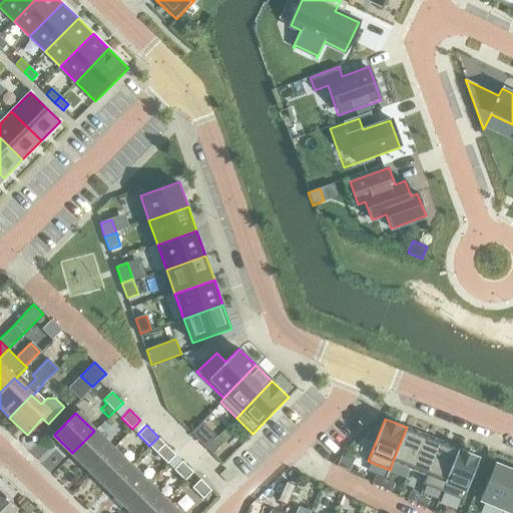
[(407,427),(393,461),(410,468),(424,434),(407,427)]
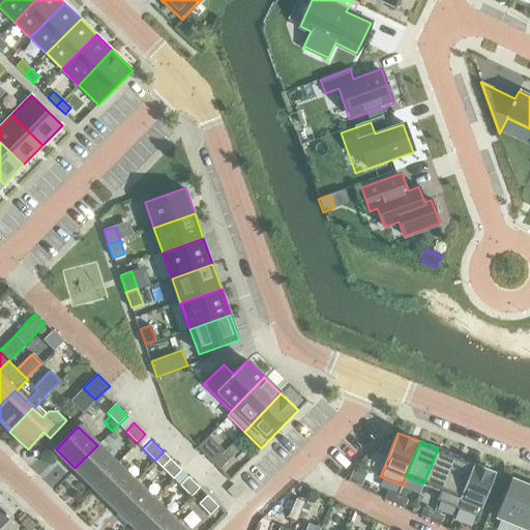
[(93,486),(115,464),(97,445),(75,468),(93,486)]
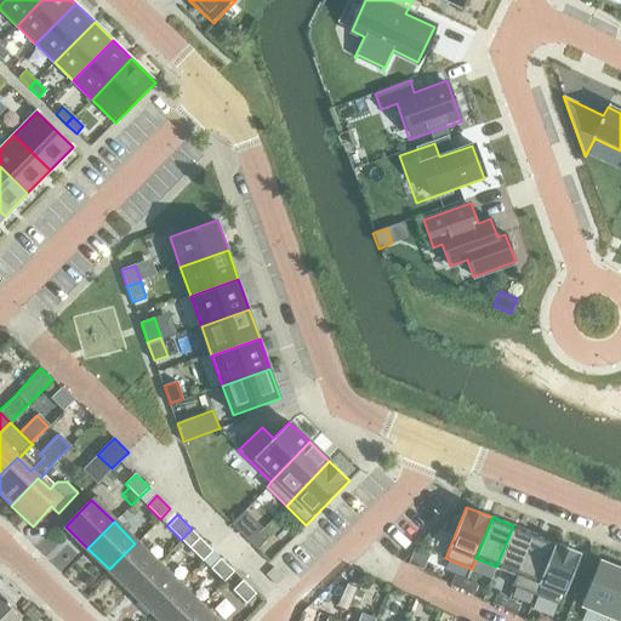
[(513,525),(496,567),(517,575),(534,534),(513,525)]
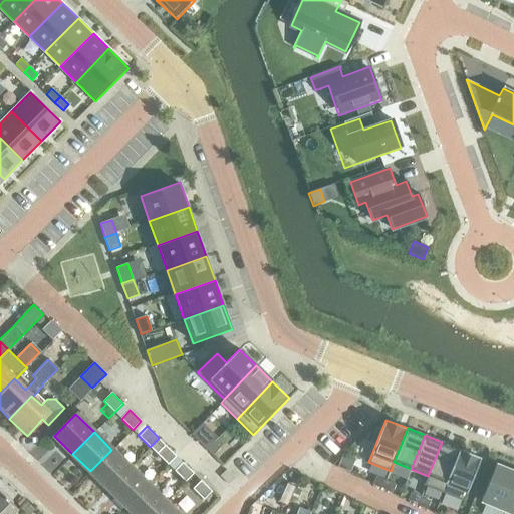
[(207,449),(214,441),(208,436),(201,444),(207,449)]
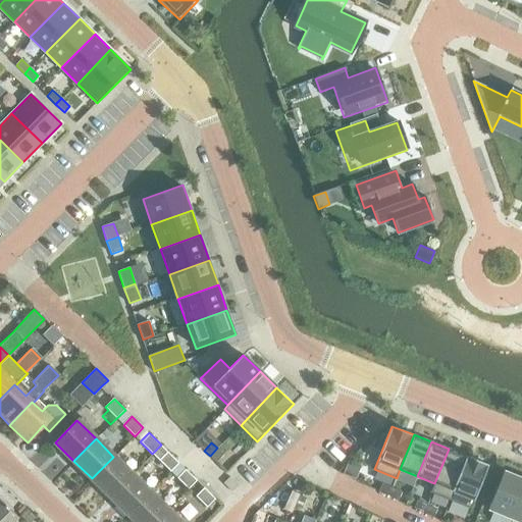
[(216,462),(224,454),(217,448),(210,456),(216,462)]
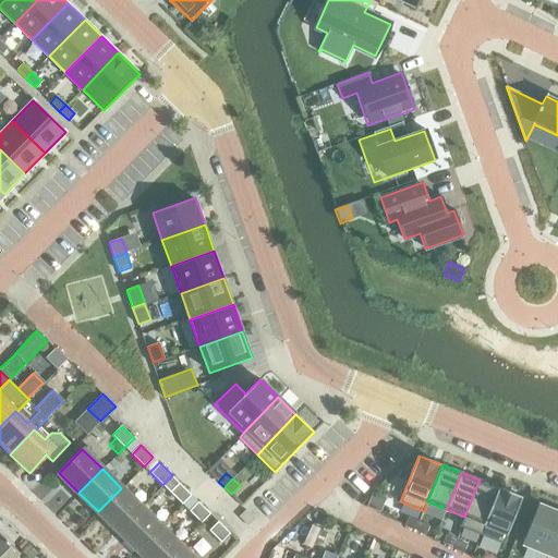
[(464,517),(460,528),(481,535),(500,488),(480,480),(464,517)]
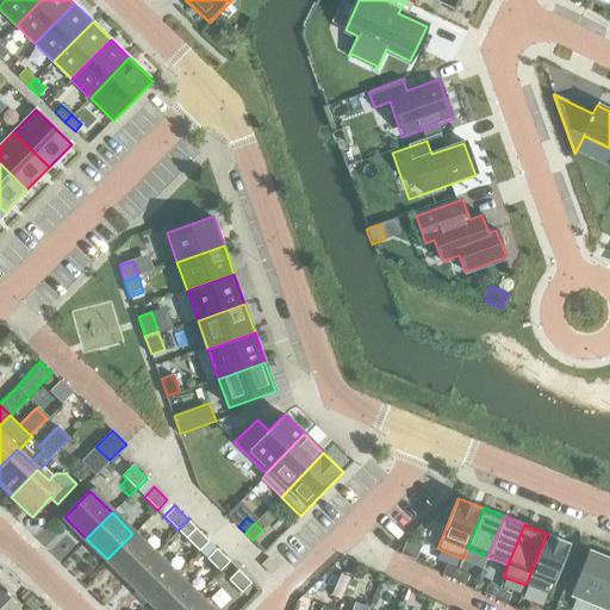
[(199,552),(209,541),(195,527),(186,539),(199,552)]
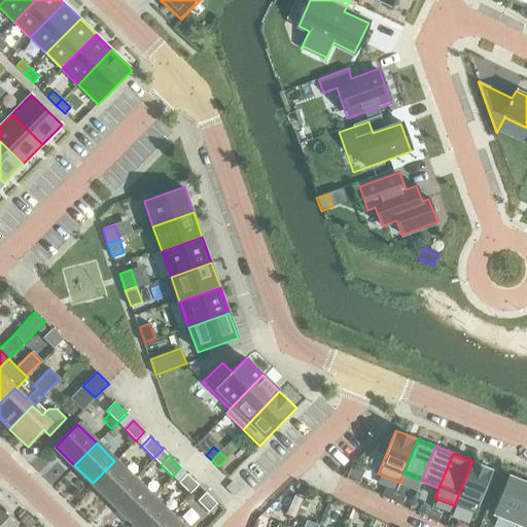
[(111,501),(133,479),(114,461),(93,483),(111,501)]
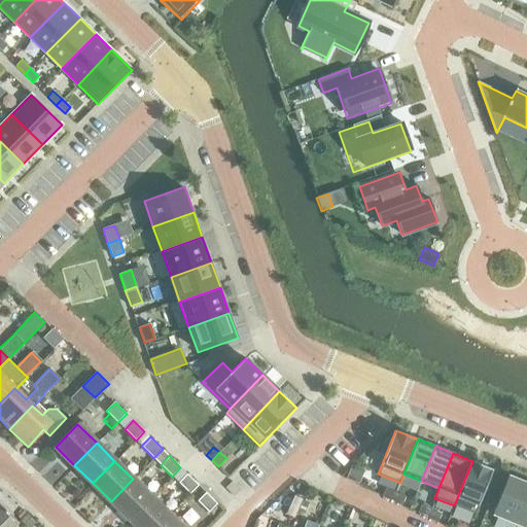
[(472,461),(454,505),(477,515),(494,469),(472,461)]
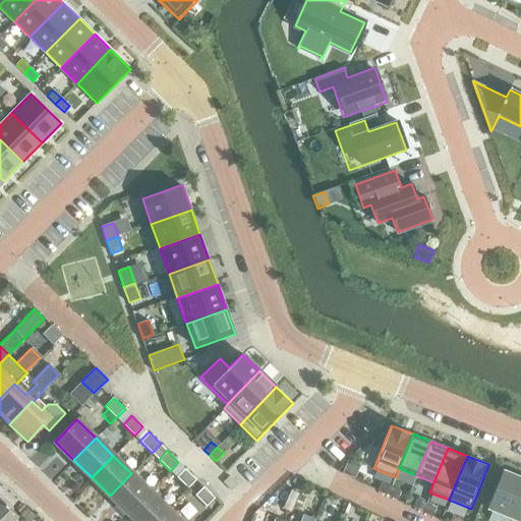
[(349,460),(339,470),(351,477),(358,467),(349,460)]
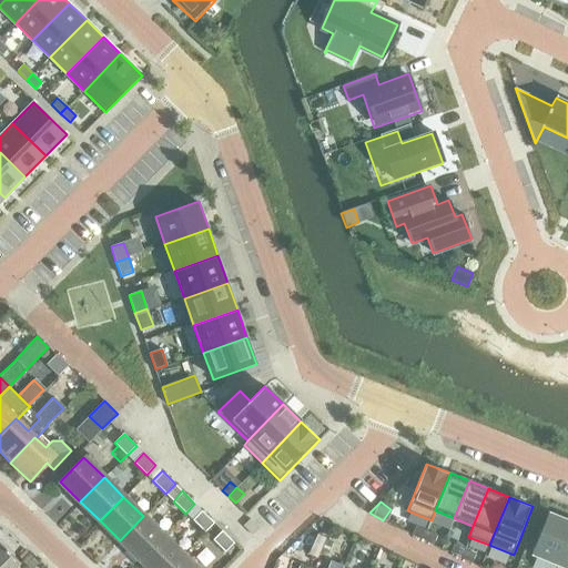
[(205,533),(214,523),(202,510),(192,520),(205,533)]
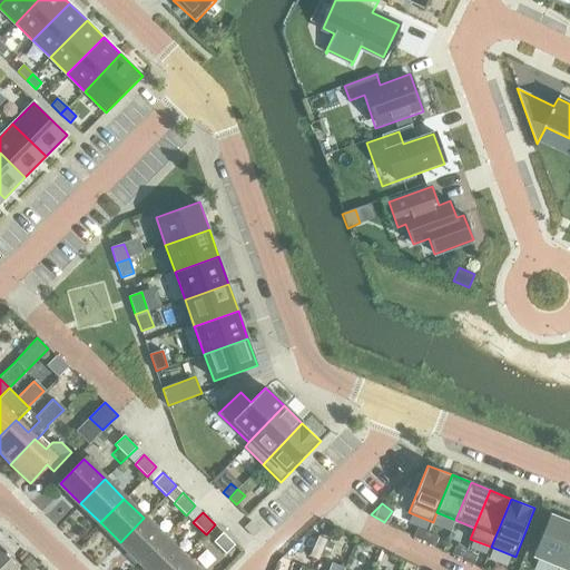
[(557,567),(569,532),(569,521),(550,514),(532,558),(557,567)]
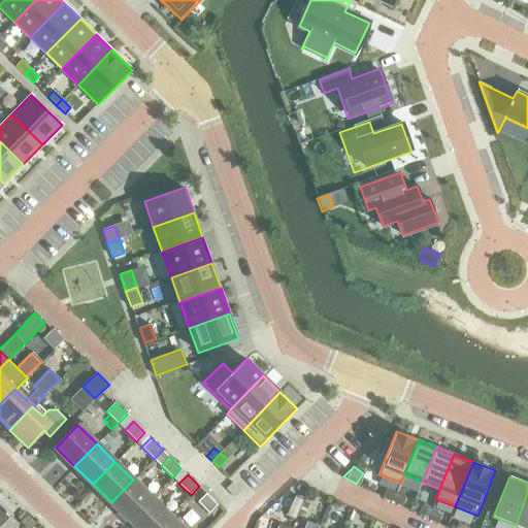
[(129,520),(151,497),(133,480),(111,502),(129,520)]
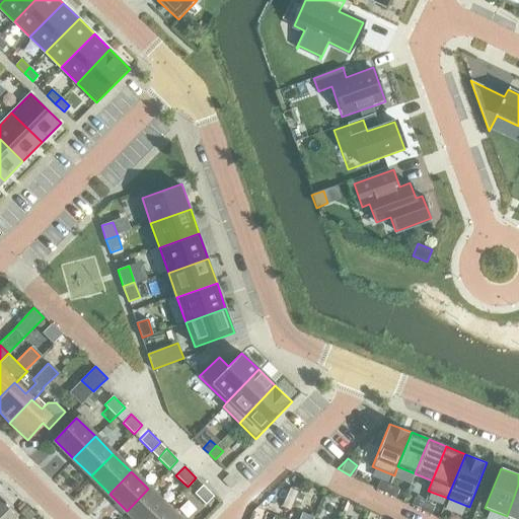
[(385,493),(389,485),(380,480),(376,489),(385,493)]
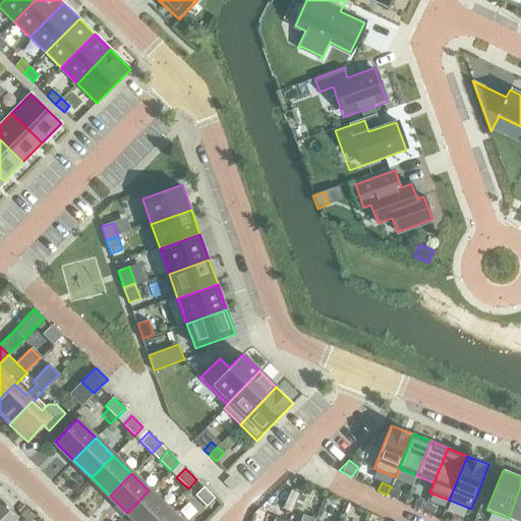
[(397,500),(401,491),(391,486),(387,495),(397,500)]
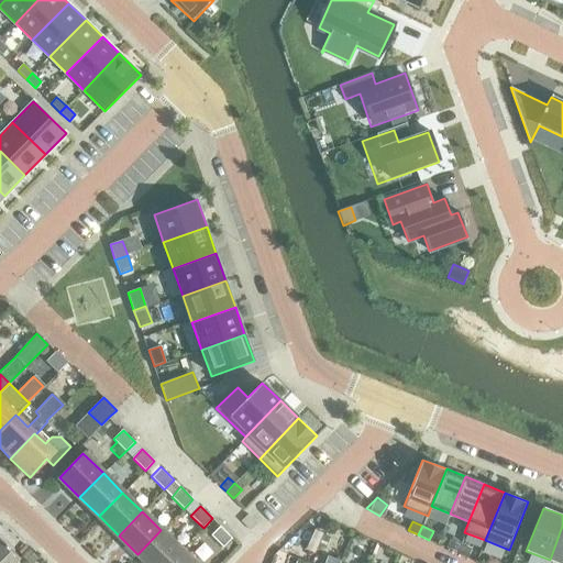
[(556,562),(562,562),(562,526),(550,560),(556,562)]
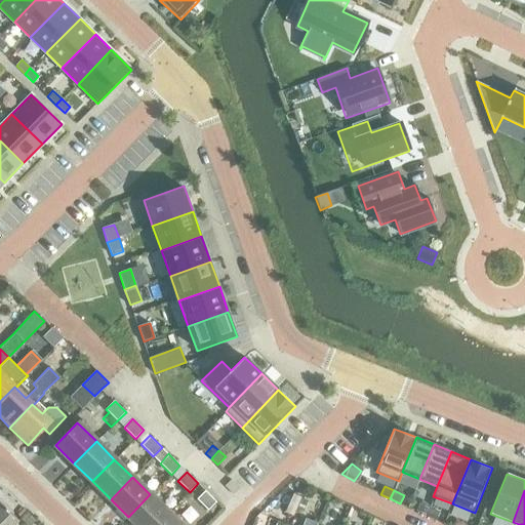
[(208,511),(217,501),(205,491),(197,499),(208,511)]
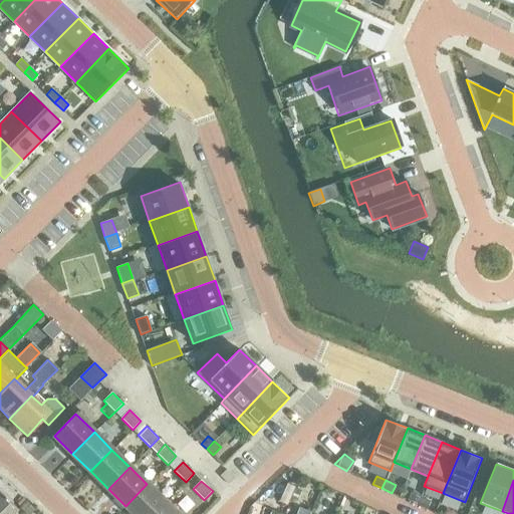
[(134,513),(154,513),(166,502),(147,484),(125,506),(134,513)]
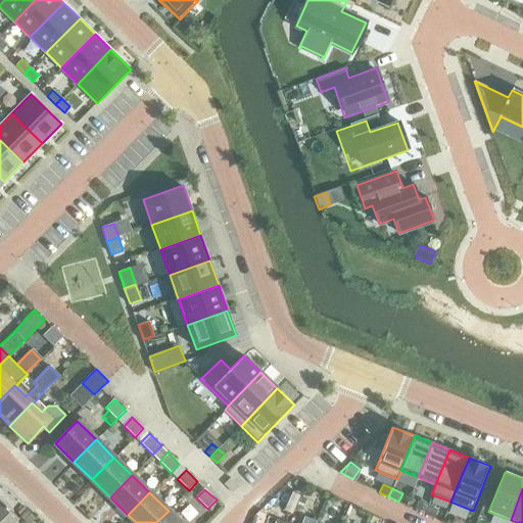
[(12,522),(17,519),(0,502),(0,522),(12,522)]
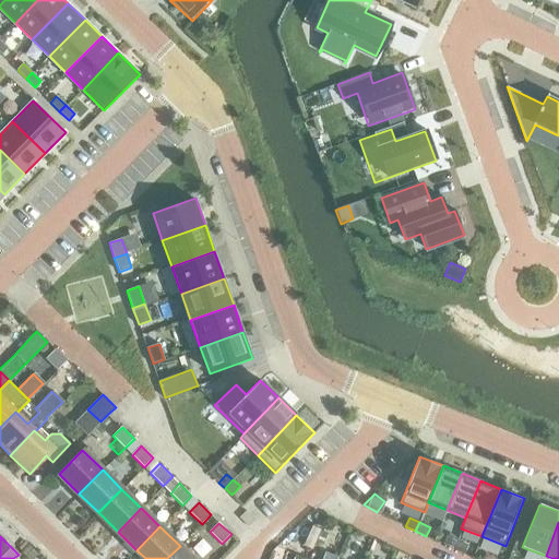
[(453,549),(458,540),(448,536),(443,545),(453,549)]
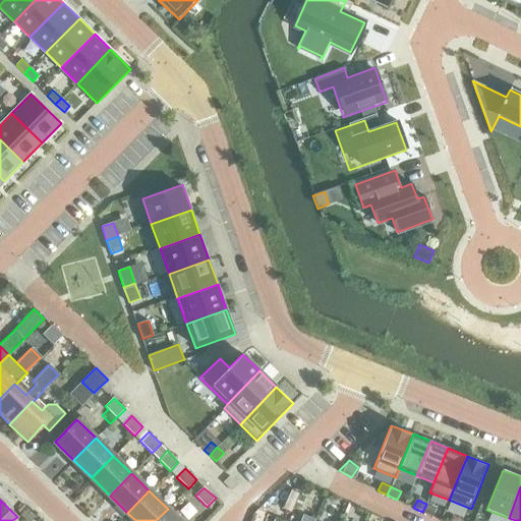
[(432,516),(436,508),(426,504),(422,512),(432,516)]
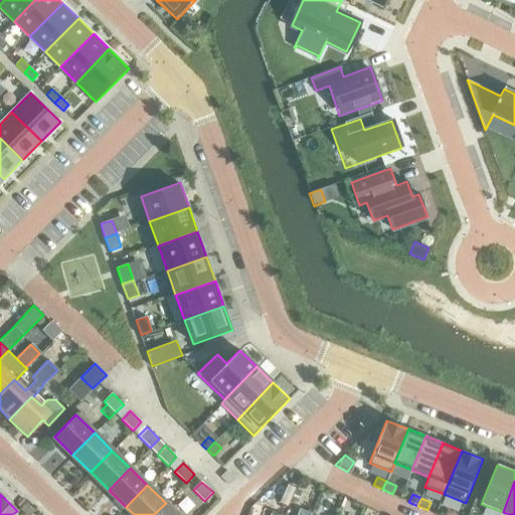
[(19,508),(26,514),(29,514),(35,510),(26,501),(19,508)]
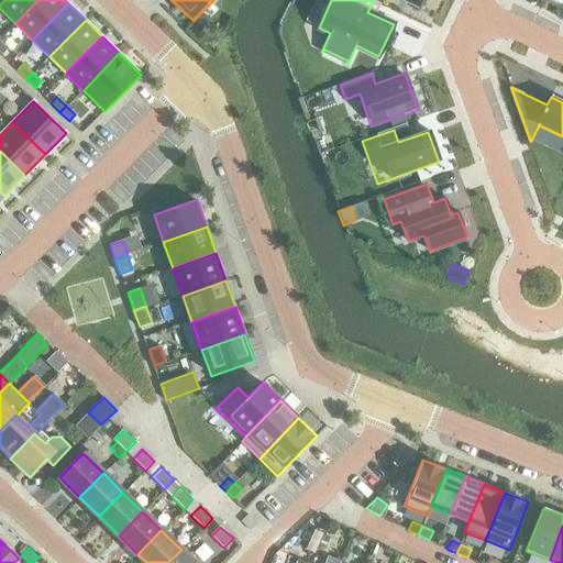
[(194,562),(181,550),(168,562),(194,562)]
